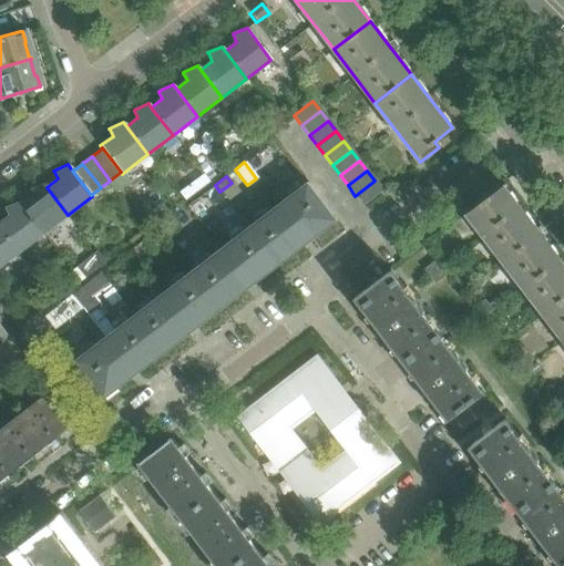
[(375,181),(355,196),(362,206),(382,191),(375,181)]
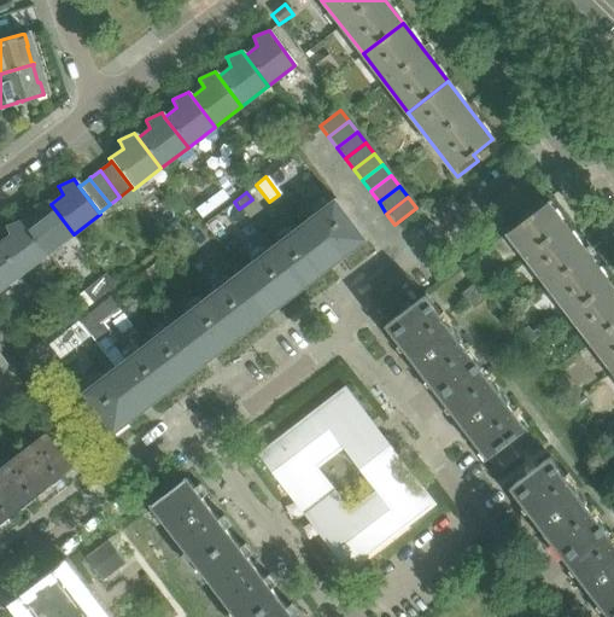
[(36,215),(24,225),(47,255),(74,234),(51,204),(47,199),(31,207),(33,208),(36,215)]
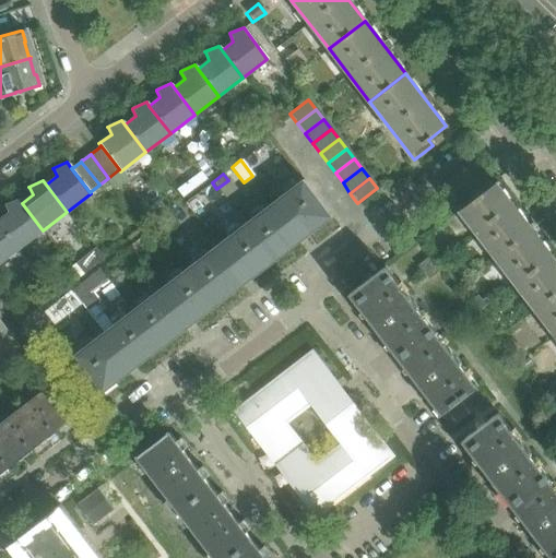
[(302,180),(245,224),(273,261),(330,217),(302,180)]
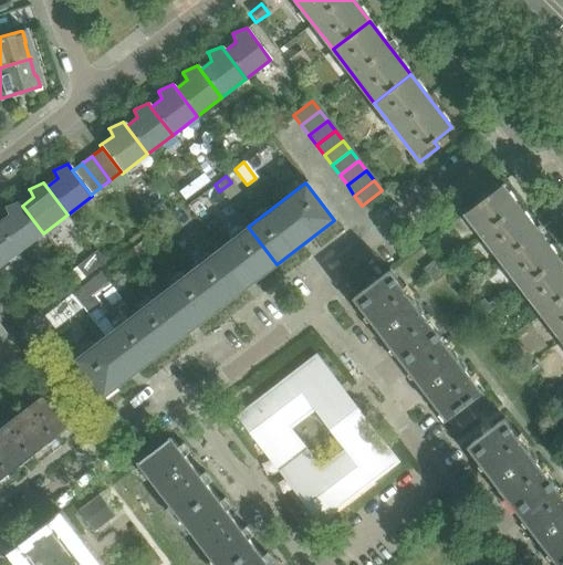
[(188,185),(177,194),(184,201),(195,192),(188,185)]
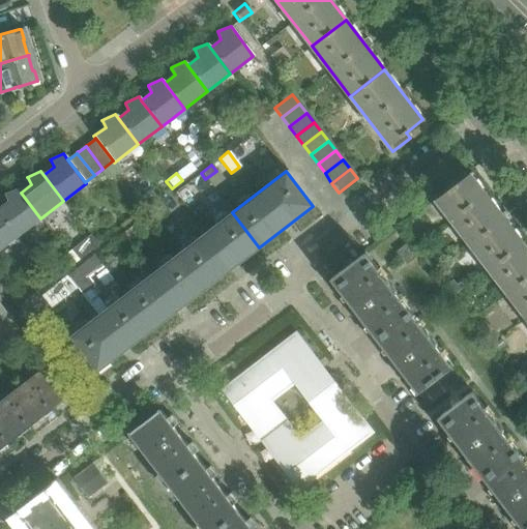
[(426,219),(430,225),(444,213),(449,219),(485,193),(469,173),(434,200),(435,200),(420,211),(426,219)]
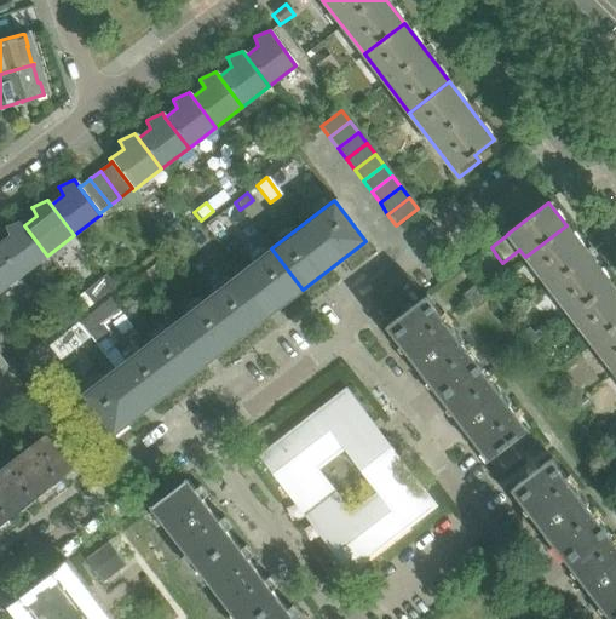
[(9,236),(0,244),(0,251),(21,278),(47,256),(24,225),(21,221),(5,228),(5,229),(9,236)]
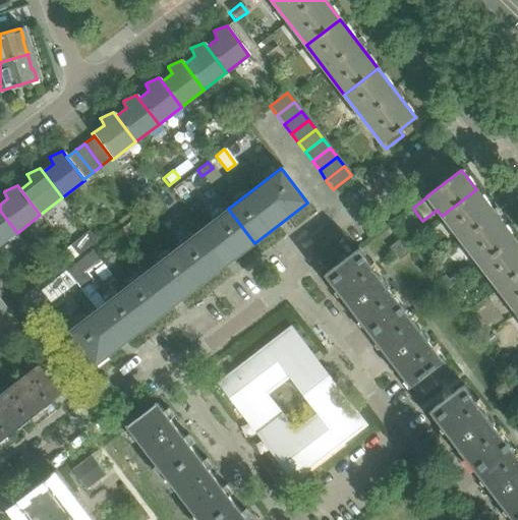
[(513,238),(495,214),(476,189),(442,216),(479,265),(513,238)]
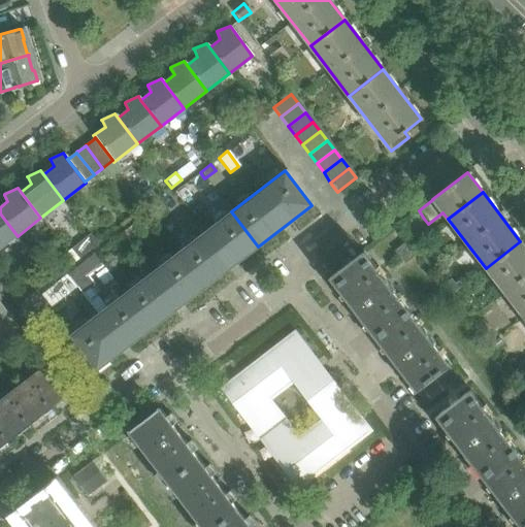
[(231,211),(176,253),(203,288),(258,246),(231,211)]
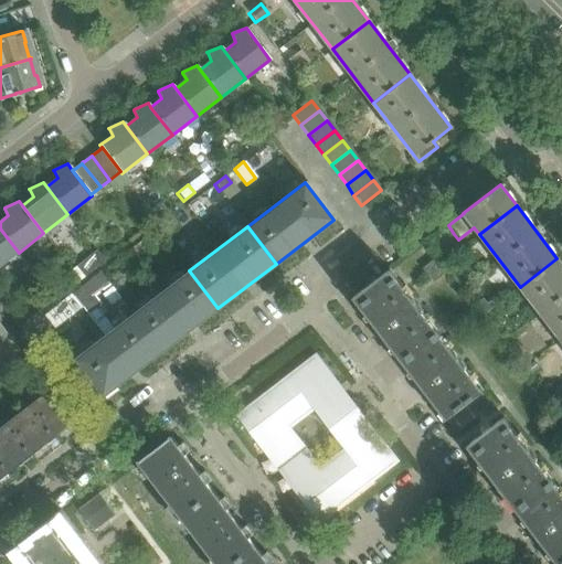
[(0,266),(19,253),(0,229),(0,266)]
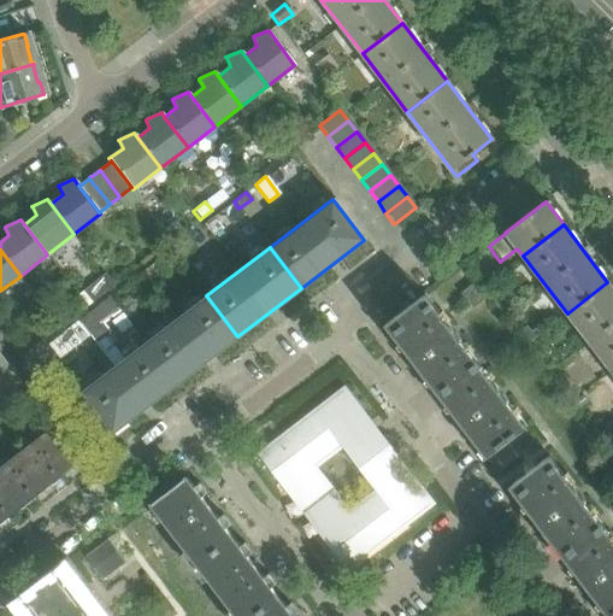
[(612,369),(612,289),(607,282),(567,314),(612,371),(612,369)]
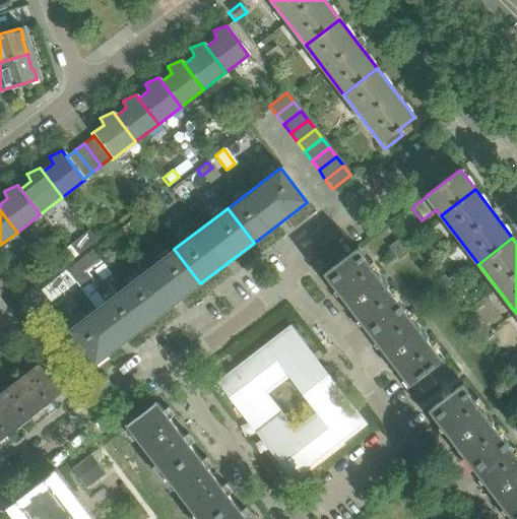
[(397,242),(387,249),(397,262),(407,255),(397,242)]
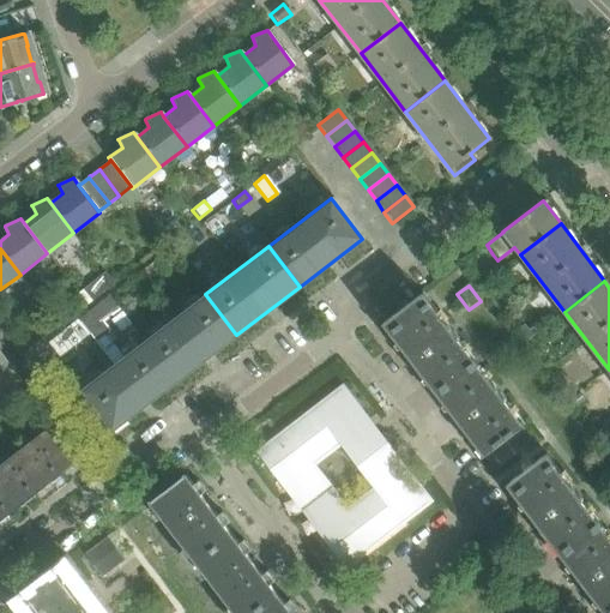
[(205,294),(143,342),(174,383),(236,335),(205,294)]
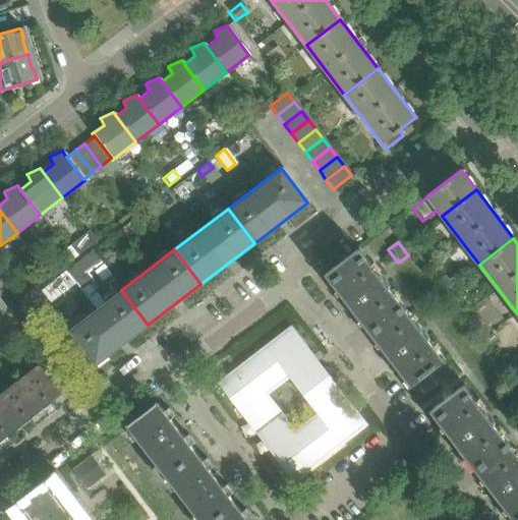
[(352,310),(367,331),(400,305),(357,249),(324,275),(346,303),(347,303),(352,310)]
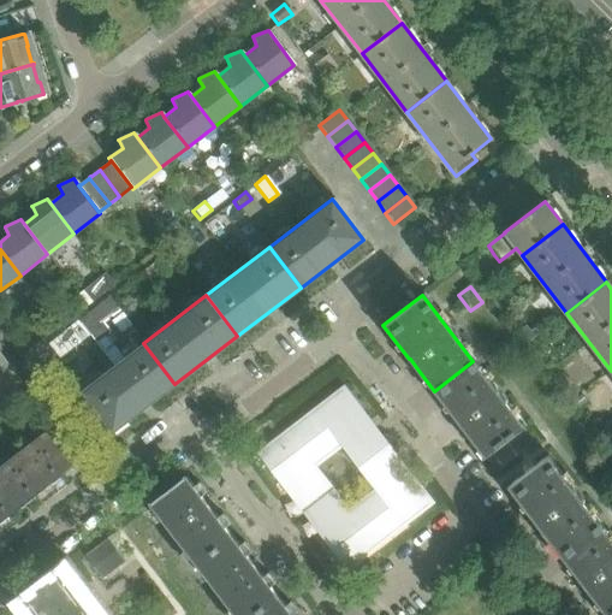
[(524,327),(516,333),(526,344),(533,338),(524,327)]
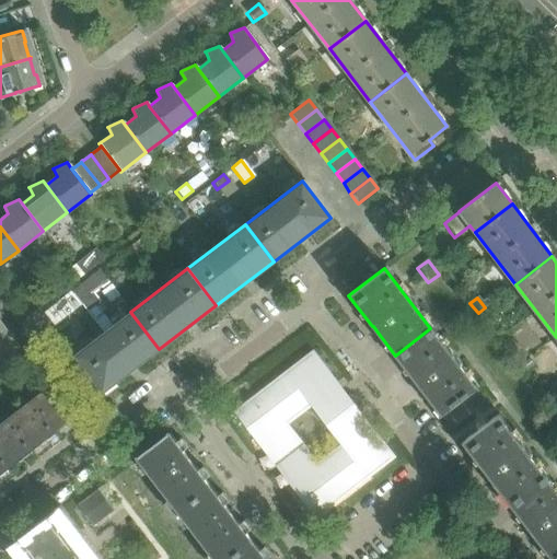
[(130,312),(73,357),(102,394),(159,349),(130,312)]
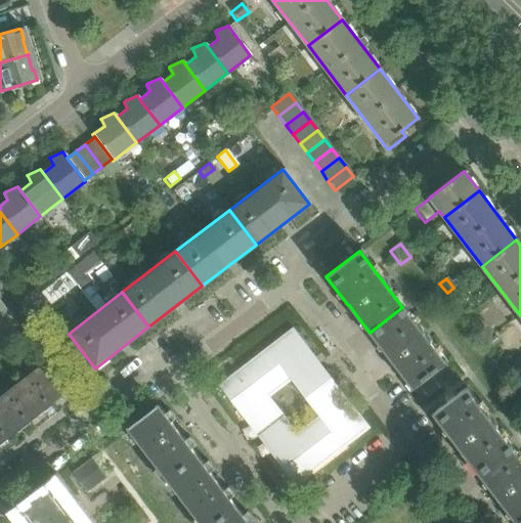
[(0,343),(17,330),(18,329),(0,304),(0,343)]
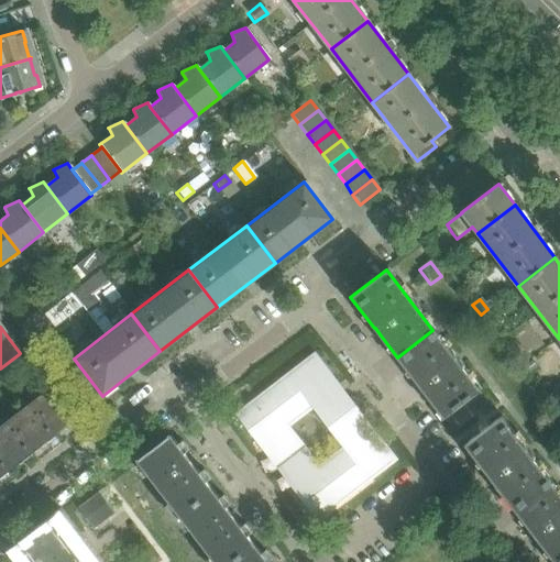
[(399,356),(402,361),(401,362),(417,384),(418,384),(425,392),(424,392),(453,430),(471,418),(461,404),(479,390),(432,330),(397,357),(399,356)]
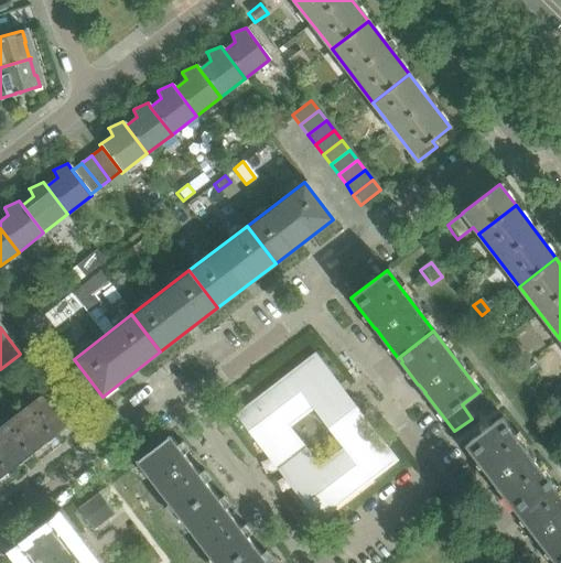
[(313,358),(312,358),(268,392),(246,409),(246,410),(238,415),(237,415),(260,445),(261,445),(294,488),(293,489),(316,519),(317,518),(390,461),(390,462),(391,461),(369,431),(368,432),(354,414),(358,411),(352,402),(348,405),(334,388),(335,387),(313,358)]
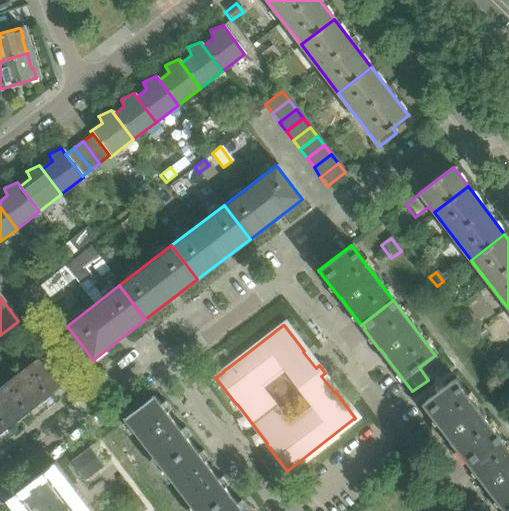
[(0,429),(3,427),(6,430),(15,422),(13,419),(24,411),(26,414),(36,406),(34,403),(45,395),(47,398),(57,390),(54,388),(65,379),(68,382),(68,381),(49,356),(45,359),(41,363),(42,364),(39,367),(37,365),(36,366),(37,366),(29,372),(29,371),(24,375),(20,379),(21,380),(18,383),(17,381),(16,381),(16,382),(9,388),(8,387),(4,391),(0,395),(1,396),(0,397),(0,429)]
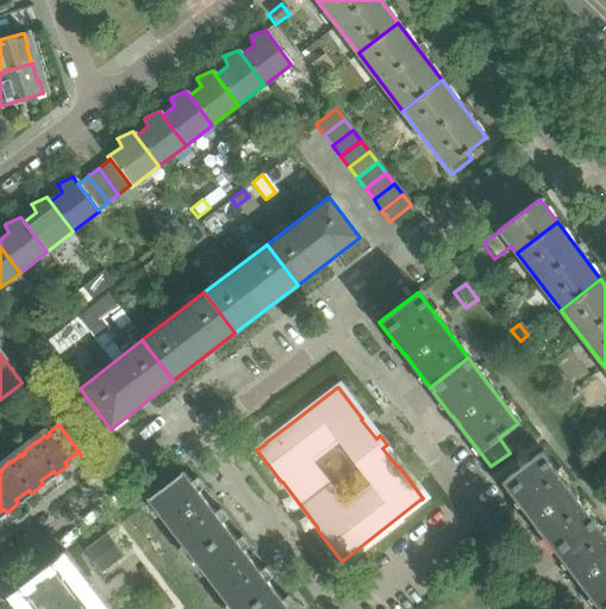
[(541,453),(501,482),(529,516),(529,515),(536,523),(535,524),(550,545),(589,516),(541,453)]
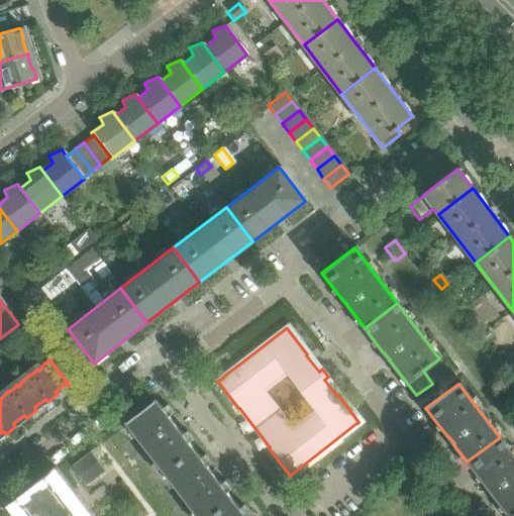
[(173,421),(171,422),(155,400),(125,422),(164,472),(193,449),(177,429),(179,428),(178,428),(173,421)]
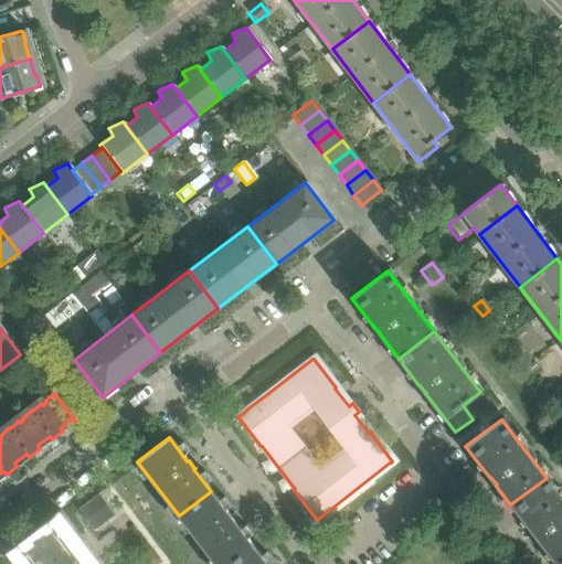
[(540,541),(539,542),(547,552),(548,552),(557,563),(561,559),(561,497),(547,478),(510,504),(512,508),(515,507),(517,511),(516,512),(533,534),(533,533),(540,541)]
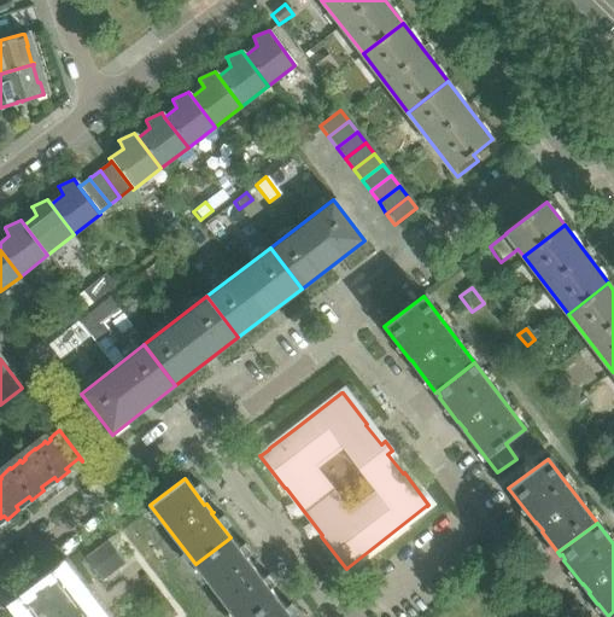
[(196,564),(235,616),(249,616),(275,598),(257,574),(258,572),(258,571),(252,564),(252,563),(250,564),(231,537),(196,564)]
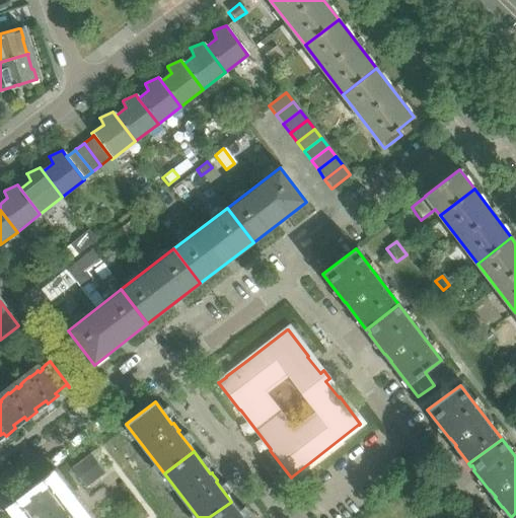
[(89,455),(70,469),(84,488),(103,473),(89,455)]
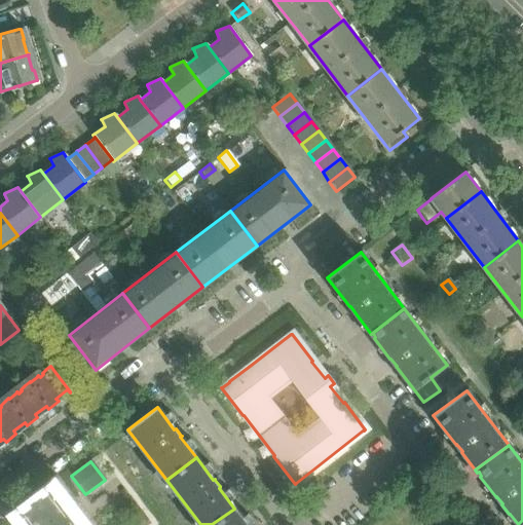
[(75,524),(49,490),(20,513),(29,524),(75,524)]
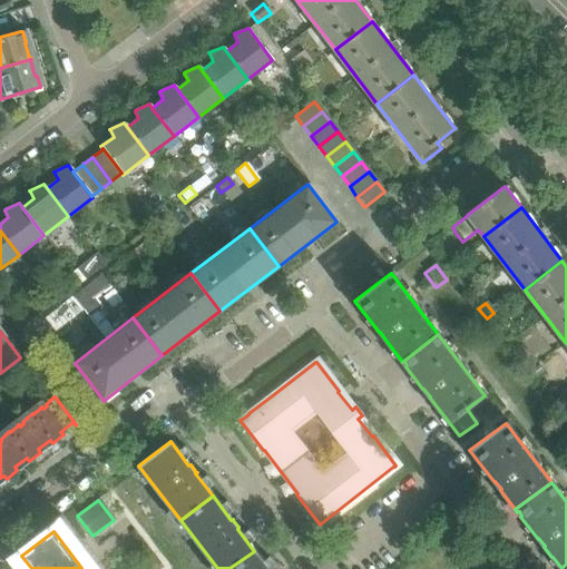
[(267,568),(254,551),(230,568),(267,568)]
